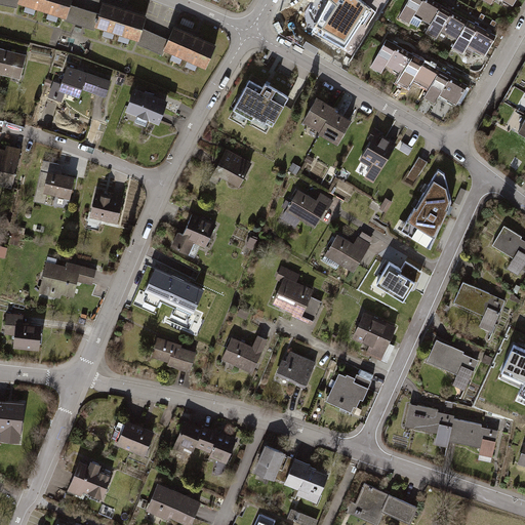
[(21,0),(0,0),(0,4),(19,9),(19,5),(21,0)]
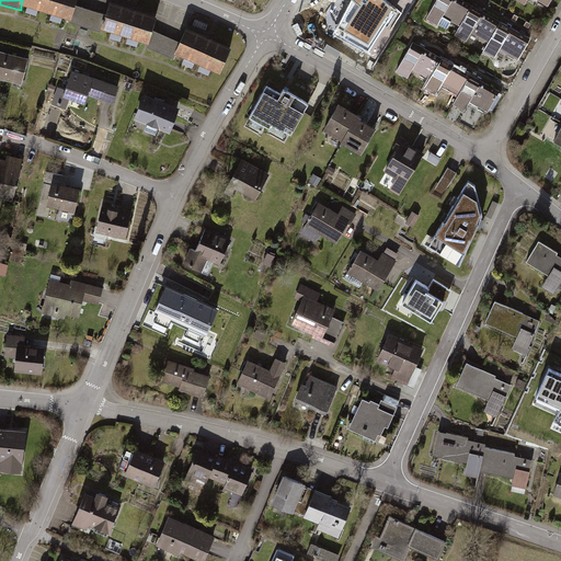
[(79,0),(22,0),(21,6),(73,21),(78,8),(79,0)]
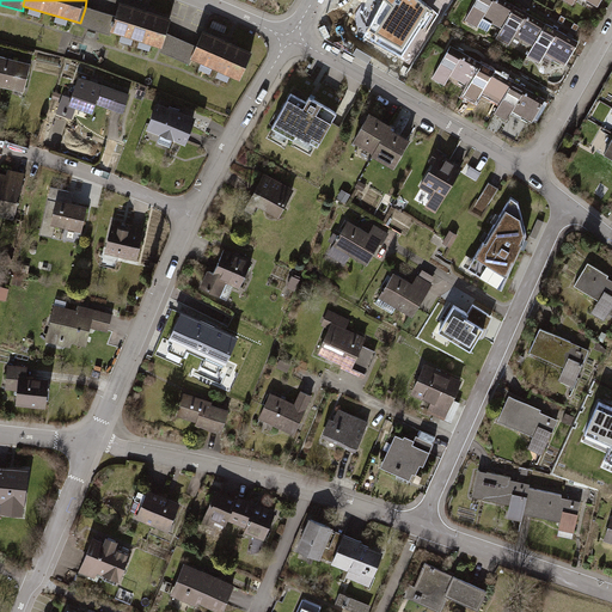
[(389,0),(386,6),(381,5),(367,34),(403,54),(430,10),(421,0),(389,0)]
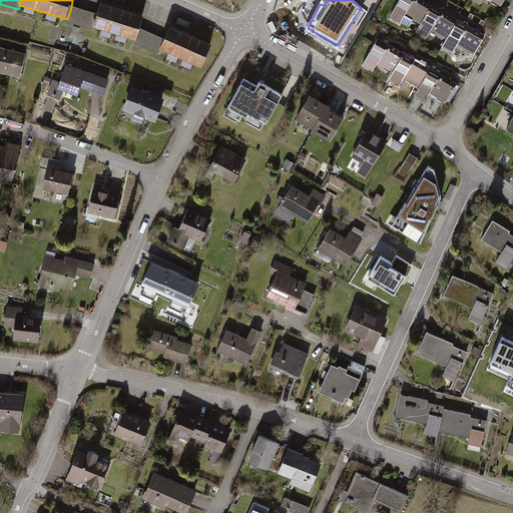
[(412,4),(404,0),(399,0),(389,19),(400,25),(405,17),(420,25),(427,13),(428,11),(413,3),(412,4)]
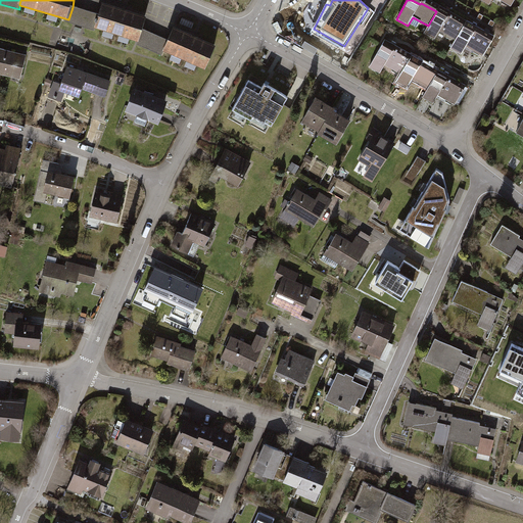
[(149,19),(104,4),(100,16),(96,29),(141,43),(145,31),(149,19)]
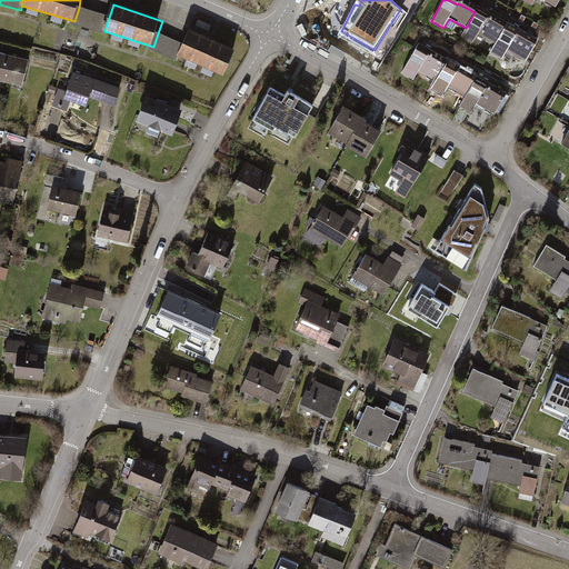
[(109,18),(79,8),(75,21),(73,25),(103,35),(105,31),(109,18)]
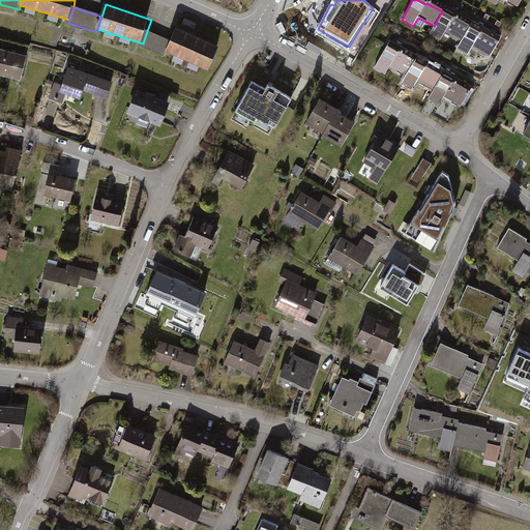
[(452,20),(441,13),(434,26),(430,35),(441,41),(445,33),(462,41),(469,28),(470,27),(453,18),(452,20)]
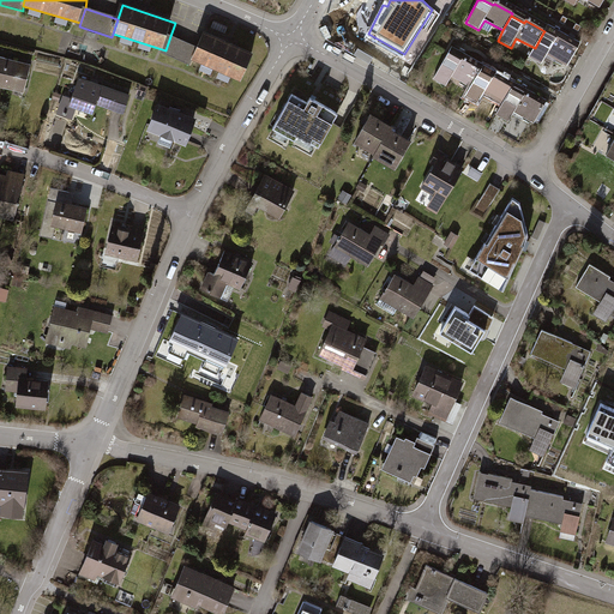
[(557,40),(543,32),(535,48),(530,58),(543,65),(548,55),(567,66),(576,49),(558,38),(557,40)]
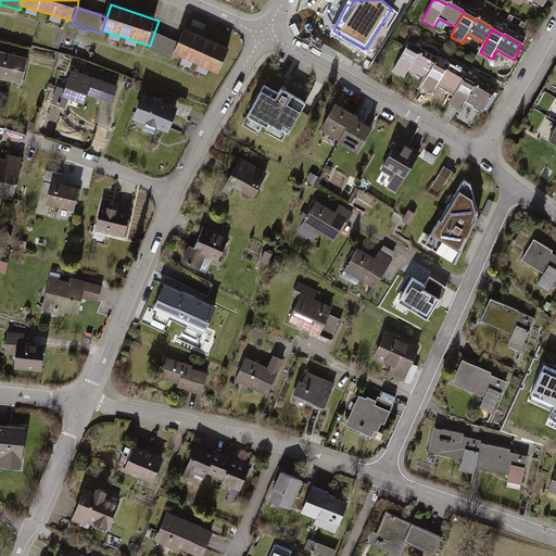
[(232,50),(187,30),(180,45),(176,55),(222,75),(232,50)]
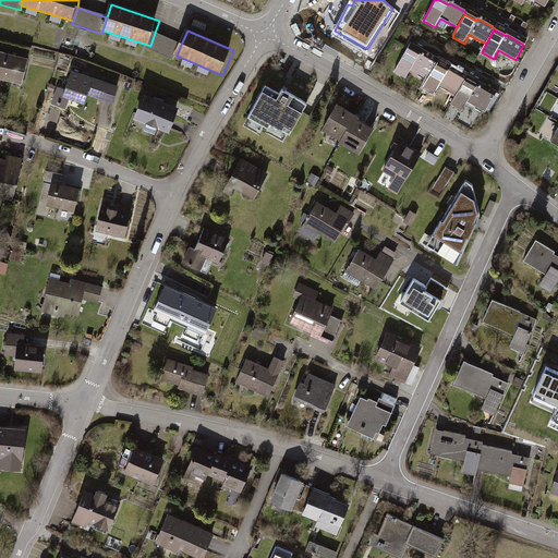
[(177,56),(181,45),(155,33),(150,46),(148,49),(174,60),(177,56)]
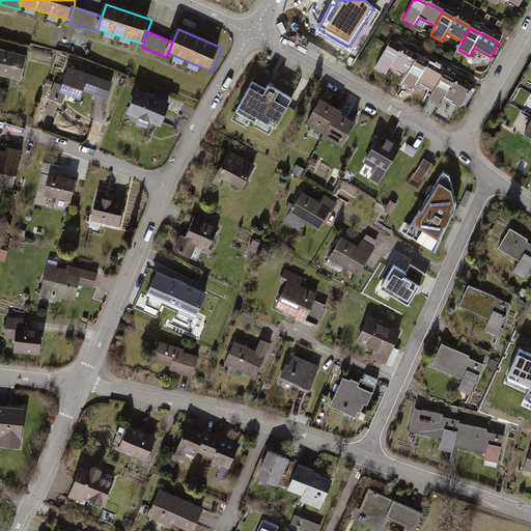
[(454,46),(447,42),(444,49),(451,52),(454,46)]
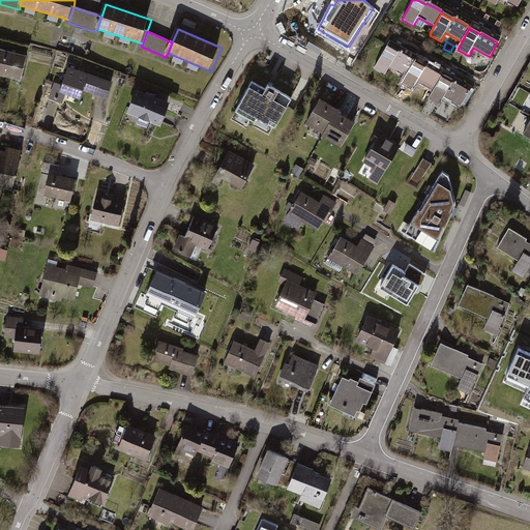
[(396,54),(385,49),(373,70),(384,77),(389,68),(405,77),(412,63),(413,62),(398,53),(396,54)]
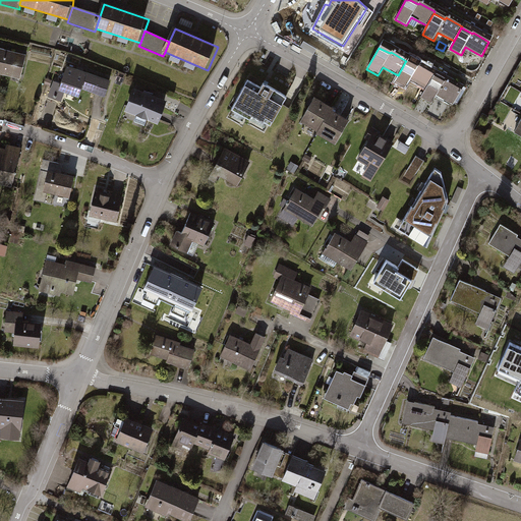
[(27,56),(0,49),(0,74),(21,79),(27,56)]
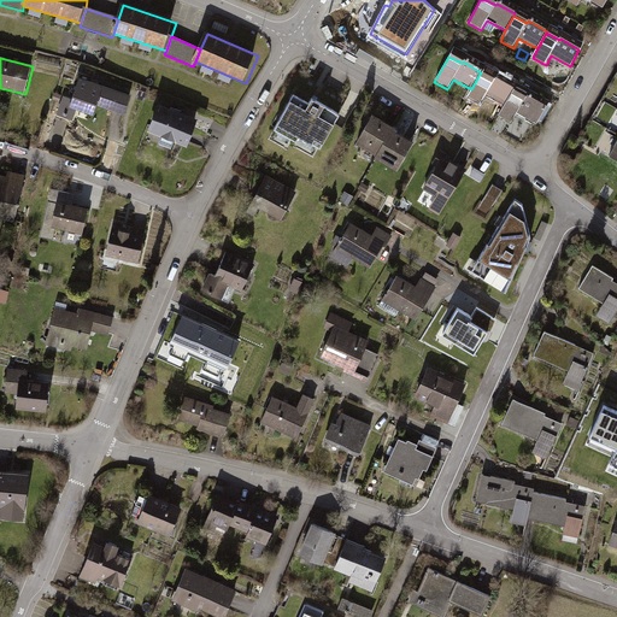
[(493,81),(480,74),(471,89),(466,99),(480,106),(485,97),(504,107),(512,92),(513,89),(494,80),(493,81)]
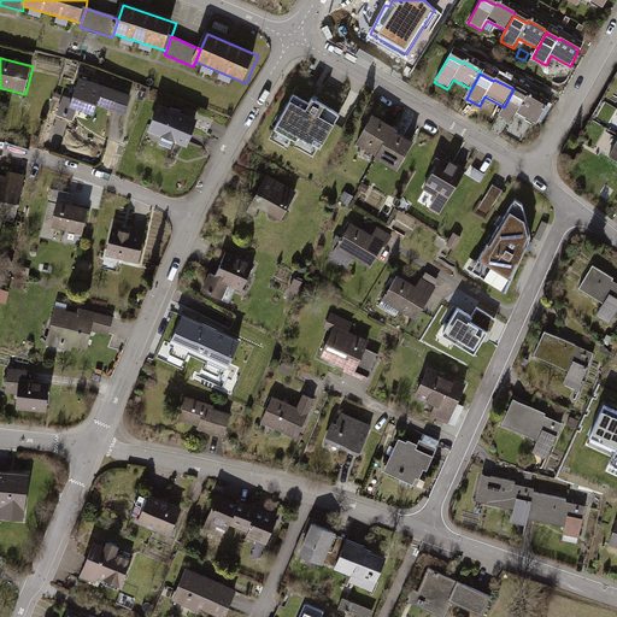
[(133,95),(81,77),(74,98),(65,95),(59,113),(74,118),(76,107),(94,115),(98,104),(127,113),(133,95)]
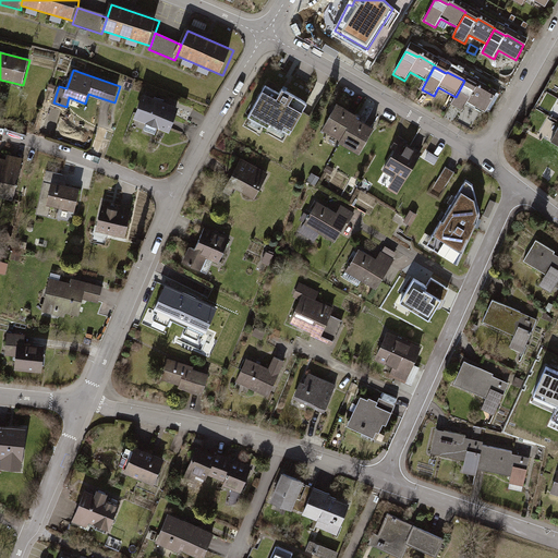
[(137,80),(126,76),(124,83),(135,86),(137,80)]
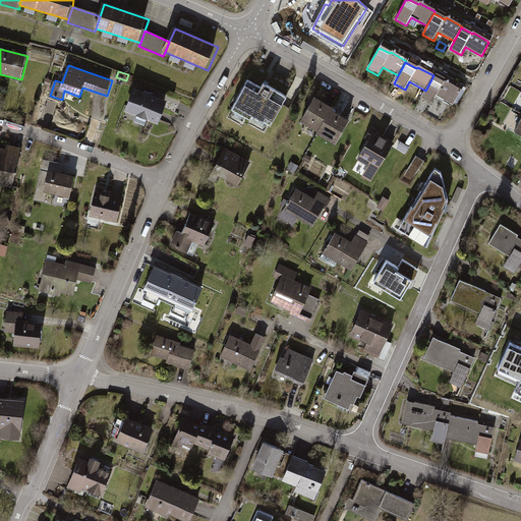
[(277,87),(266,80),(264,84),(248,76),(229,110),(249,121),(251,117),(271,128),(280,111),(289,96),(276,89),(277,87)]
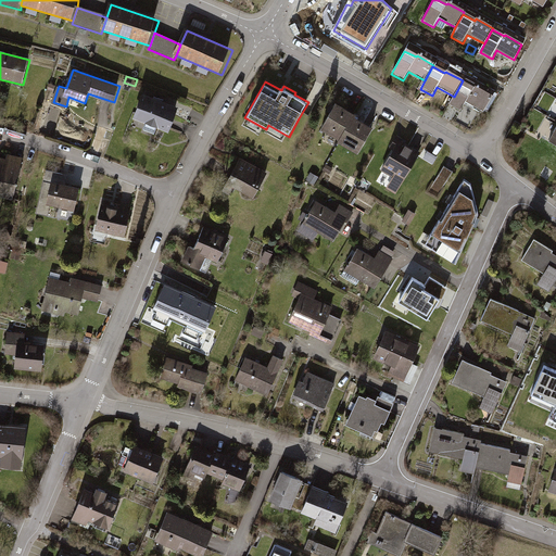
[(474,89),(462,83),(454,97),(450,105),(460,112),(466,103),(482,112),(491,97),(475,88),(474,89)]
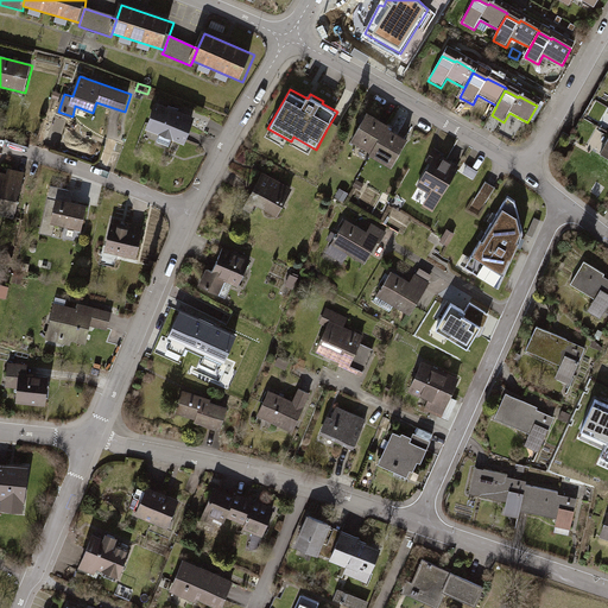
[(195,116),(157,101),(147,126),(185,140),(195,116)]
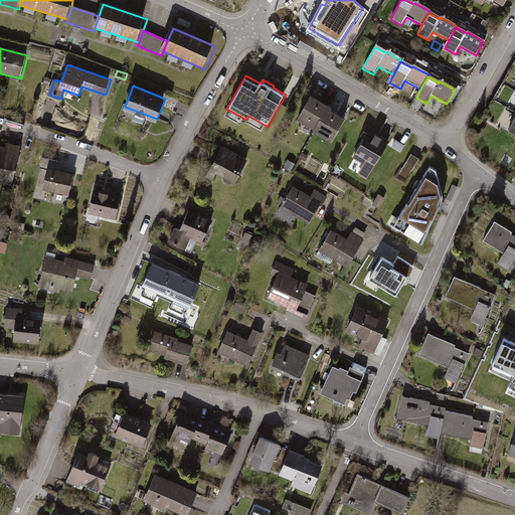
[(297,122),(314,132),(326,111),(328,107),(311,97),(297,122)]
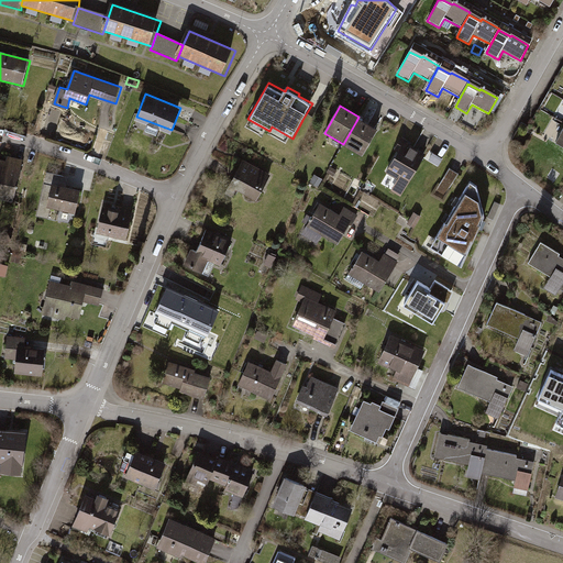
[(377,132),(356,121),(343,144),(341,147),(362,158),(377,132)]
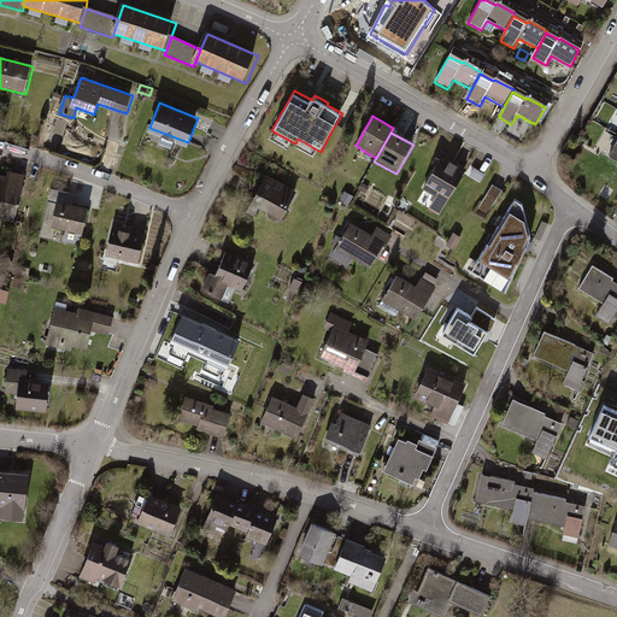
[(441,156),(422,191),(447,205),(466,170),(441,156)]
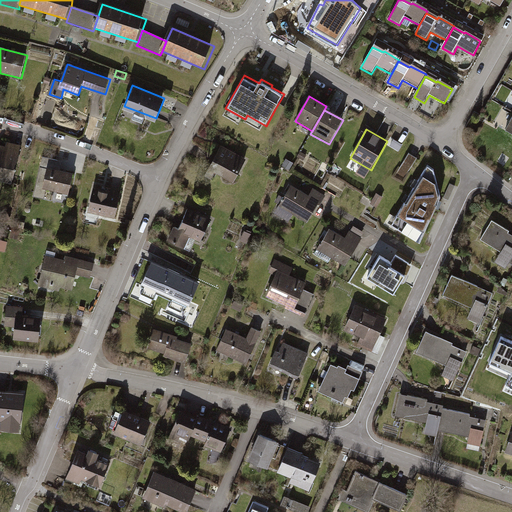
[(7,149),(0,147),(0,179),(15,182),(23,147),(8,144),(7,149)]
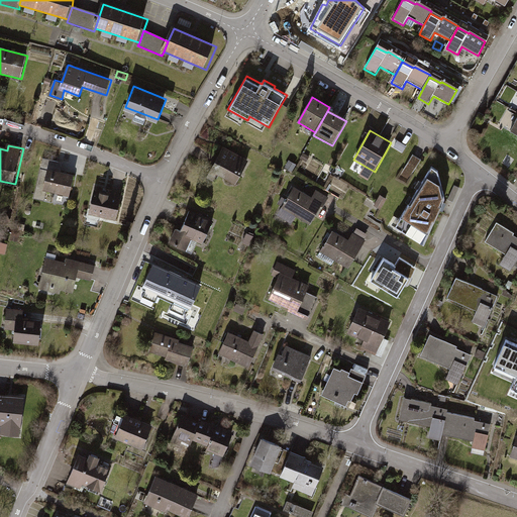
[(248,162),(222,148),(213,166),(220,169),(216,176),(235,186),(248,162)]
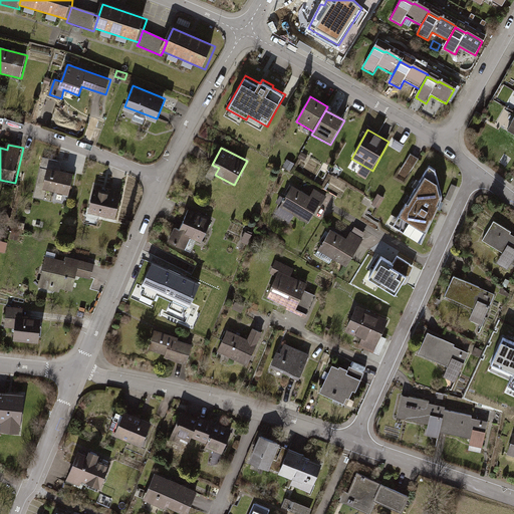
[(65,163),(43,158),(41,164),(63,169),(65,163)]
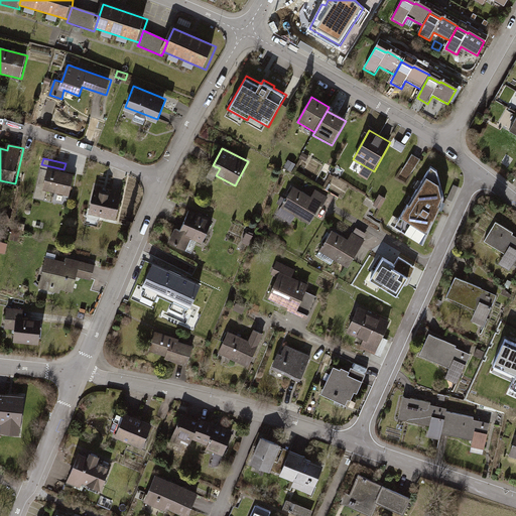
[(336,175),(349,175),(349,163),(336,163),(336,175)]
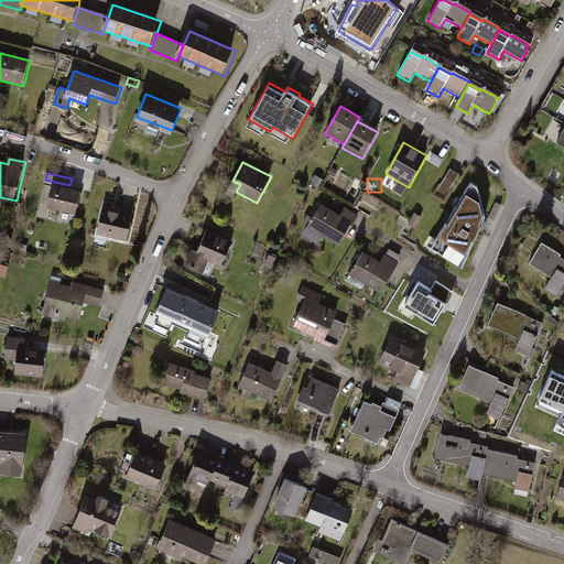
[(472,181),(432,246),(463,264),(484,215),(478,186),(472,181)]
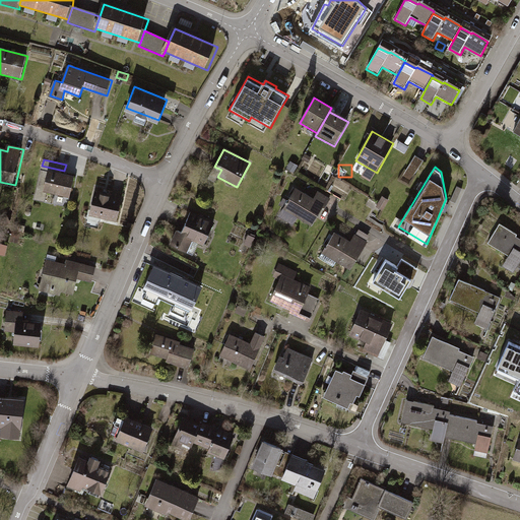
[(76,179),(50,173),(45,194),(72,199),(76,179)]
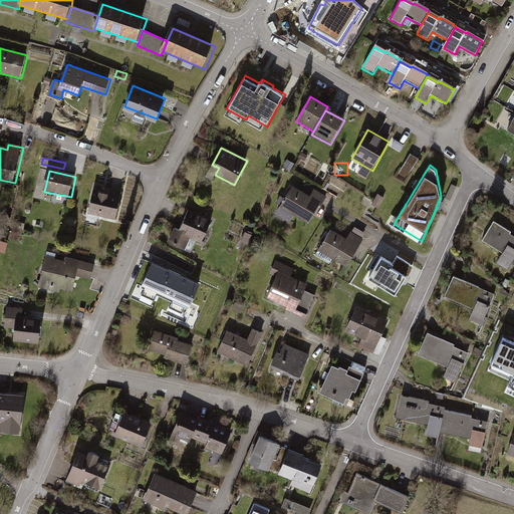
[(279,206),(272,217),(289,227),(295,218),(308,225),(325,197),(314,191),(310,198),(293,188),(282,208),(279,206)]
